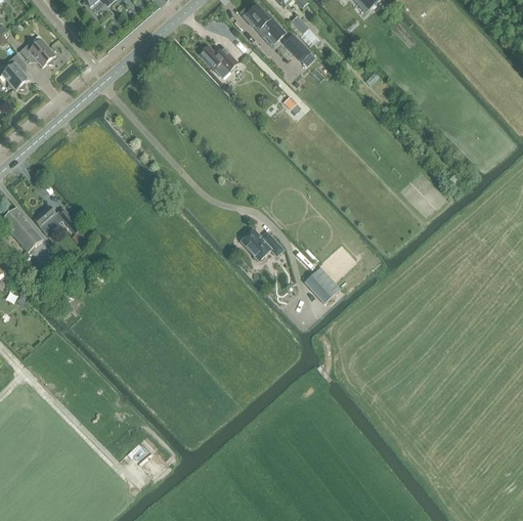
[(251,8),(242,15),(251,26),(254,23),(259,28),(256,30),(262,36),(264,34),(267,31),(272,37),(275,40),(285,33),(267,12),(264,14),(263,12),(256,5),(252,9),(251,8)]
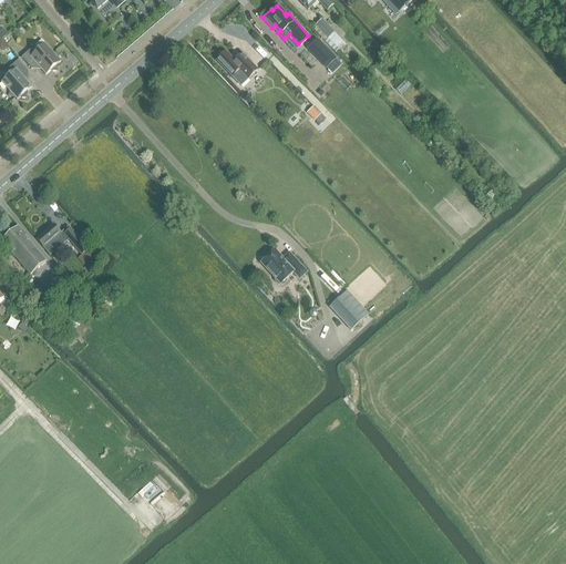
[(321,17),(314,23),(326,37),(333,30),(321,17)]
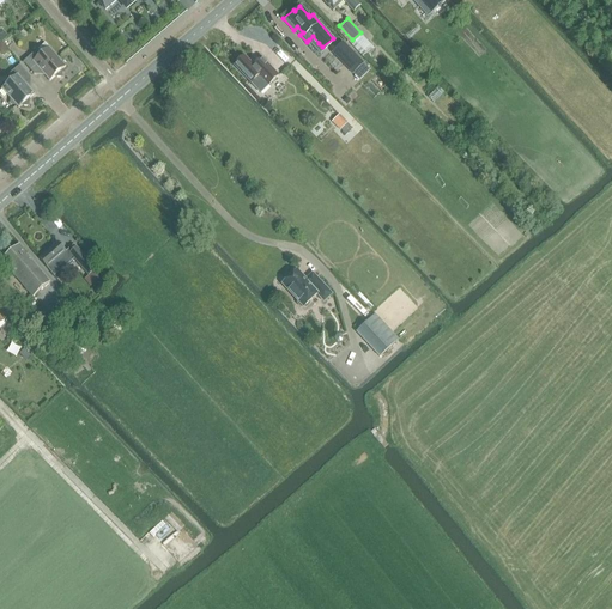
[(37,47),(23,59),(34,72),(40,67),(49,78),(55,73),(56,74),(62,75),(62,69),(61,67),(66,64),(48,44),(44,40),(41,43),(36,47),(37,47)]
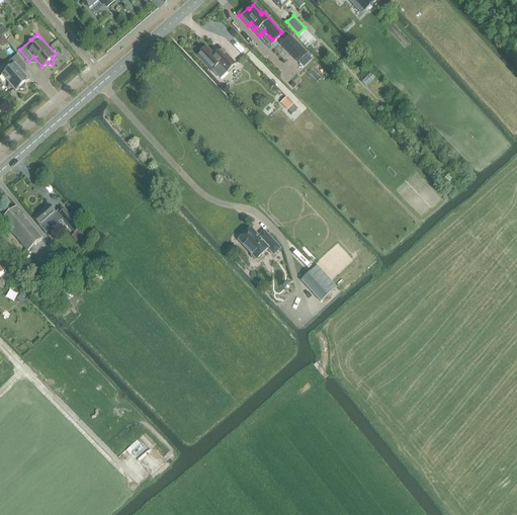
[(288,34),(279,44),(296,61),(306,52),(288,34)]
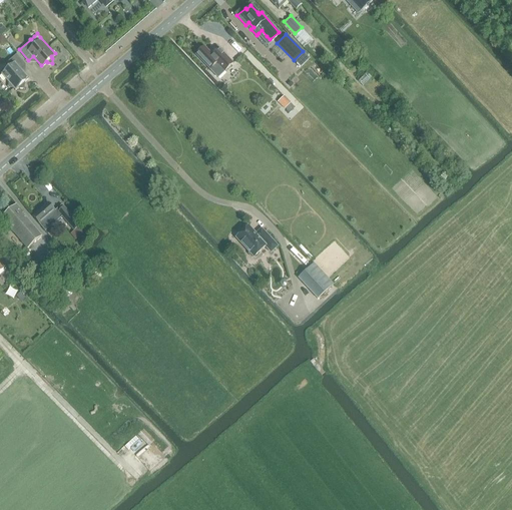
[(197,50),(195,52),(209,67),(217,75),(224,69),(232,61),(218,46),(216,49),(214,46),(209,50),(203,44),(202,46),(200,46),(197,48),(197,50)]
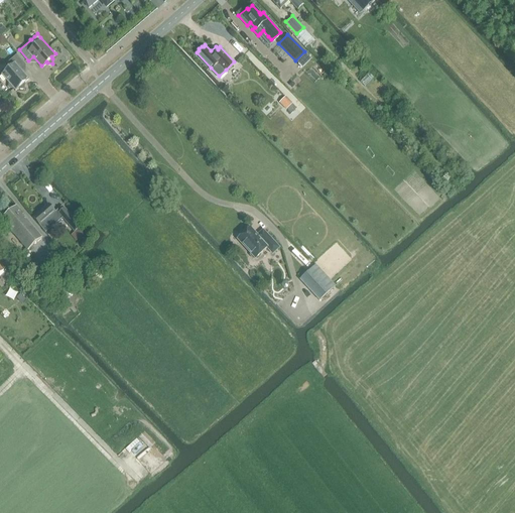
[(25,83),(23,81),(29,77),(21,68),(25,63),(16,52),(4,62),(7,67),(1,73),(15,89),(18,86),(19,87),(24,88),(25,83)]
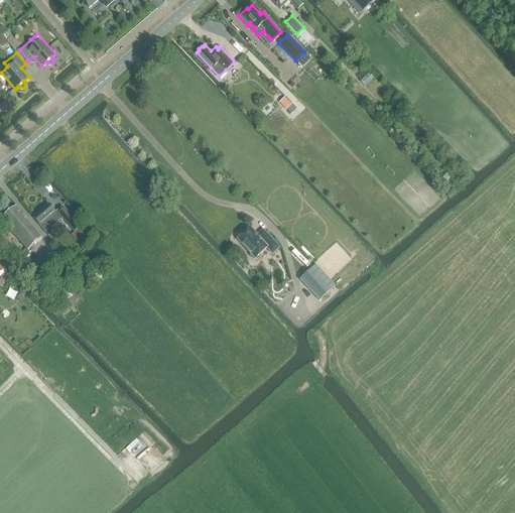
[(285,94),(278,100),(282,105),(285,108),(286,107),(290,111),(295,106),(291,102),(292,101),(286,94),(285,94)]
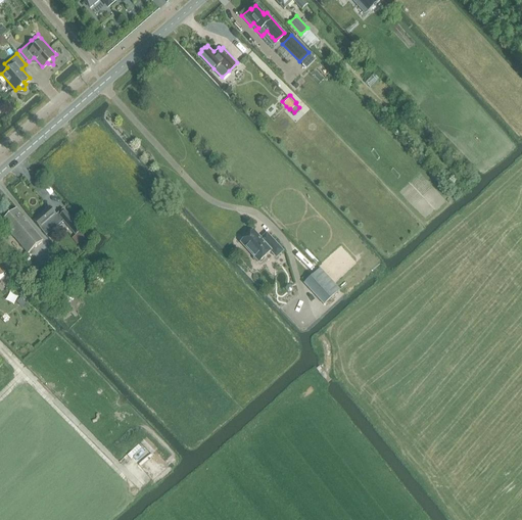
[(69,226),(74,230),(76,232),(72,236),(77,242),(86,234),(81,227),(80,226),(64,208),(57,215),(49,204),(33,218),(40,226),(43,229),(45,232),(49,230),(53,226),(63,219),(68,226),(69,226)]
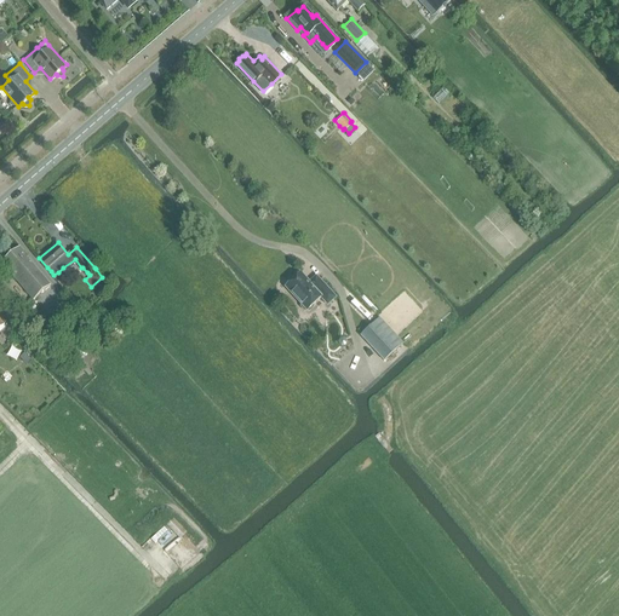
[(1,260),(5,265),(32,297),(50,282),(27,255),(28,254),(19,245),(1,260)]
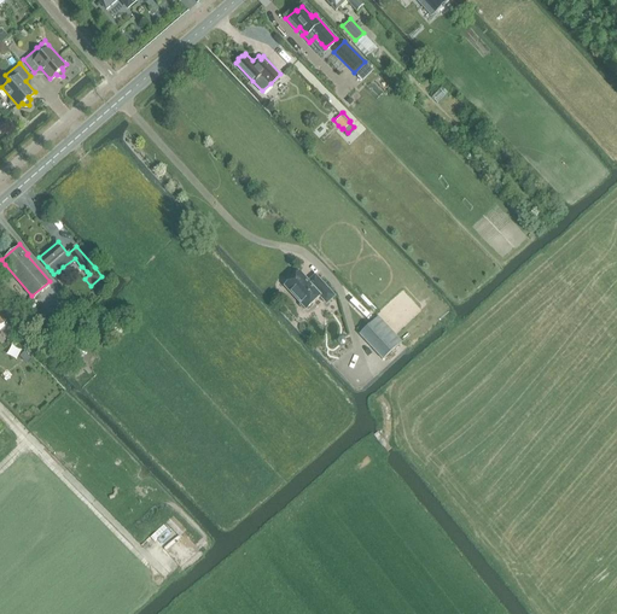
[(300,269),(284,284),(300,300),(300,303),(303,307),(308,307),(312,304),(312,302),(319,293),(326,300),(333,293),(318,276),(310,282),(300,269)]
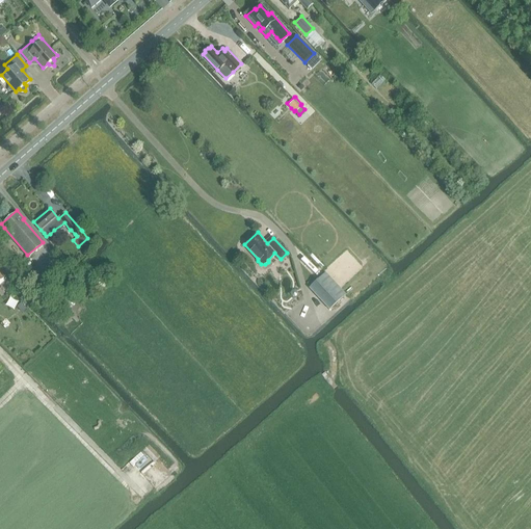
[(328,307),(342,294),(322,273),(309,286),(328,307)]
